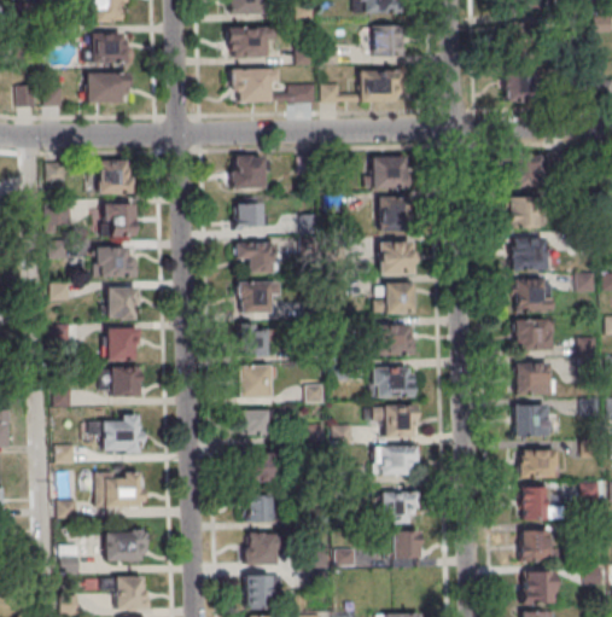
[(93,0),(93,22),(129,22),(128,0),(93,0)]
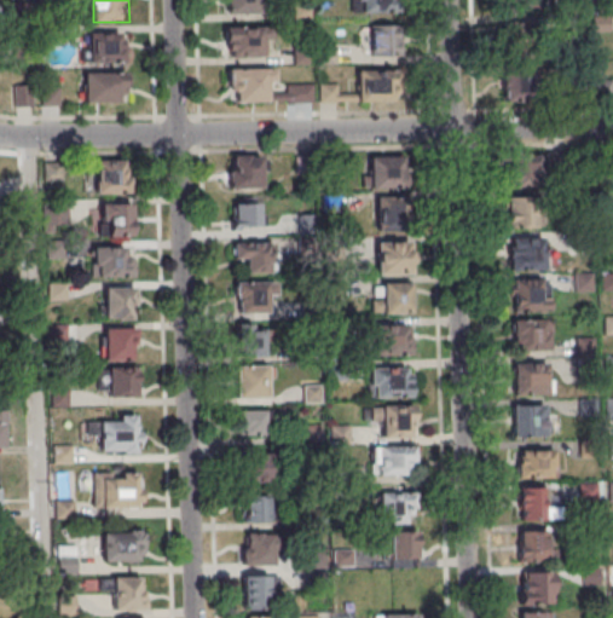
[(230,0),(230,15),(265,15),(264,0),(230,0)]
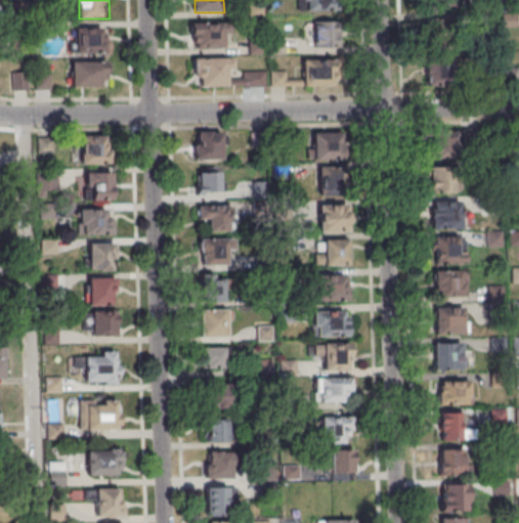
[(342,11),(341,0),(307,0),(307,11),(342,11)]
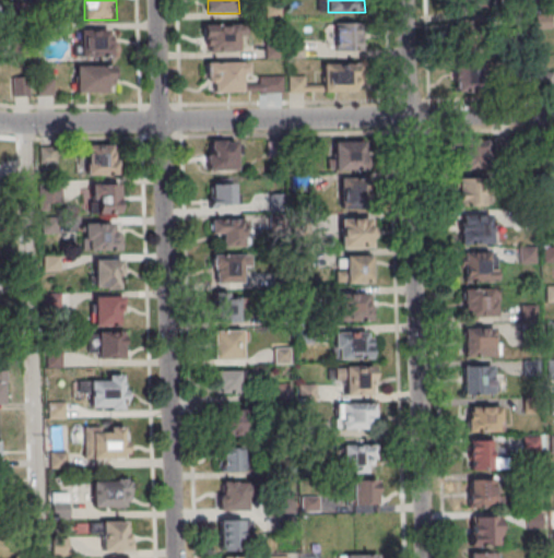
[(205,51),(244,51),(244,25),(205,25),(205,51)]
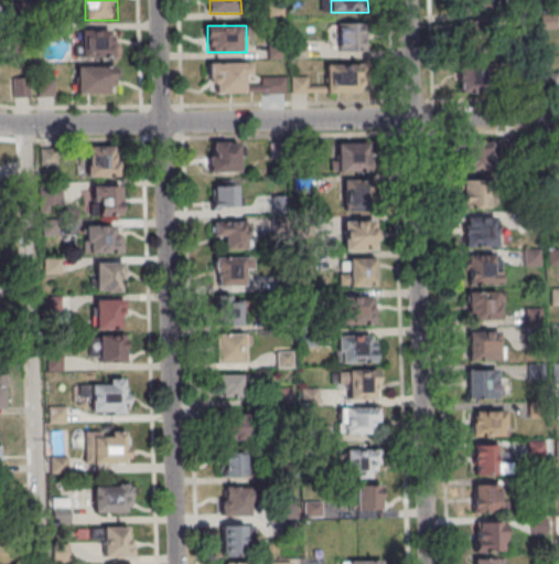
[(369,51),(369,25),(342,25),(342,51),(369,51)]
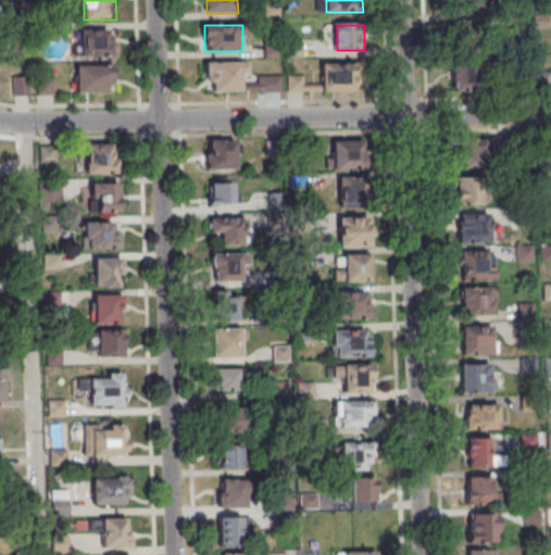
[(484,47),(484,26),(462,26),(462,47),(484,47)]
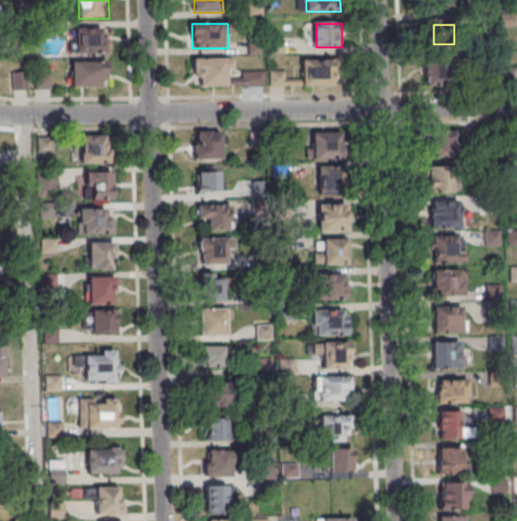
[(110,53),(110,28),(81,28),(81,53),(110,53)]
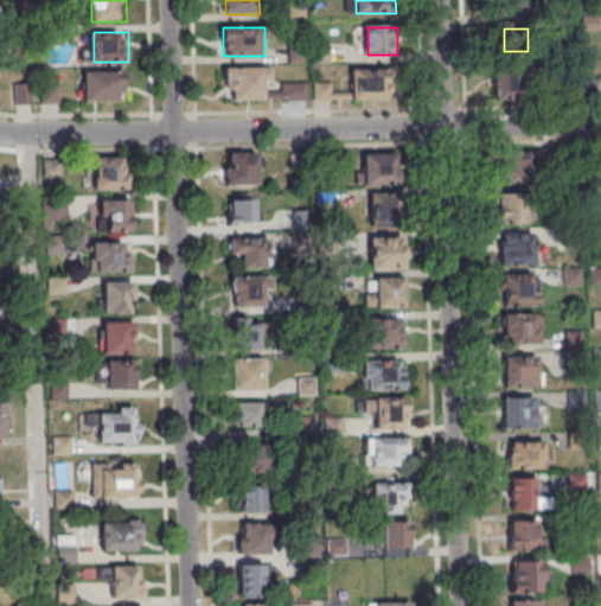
[(312,83),(274,84),(274,68),(229,68),(229,101),(312,101),(312,83)]
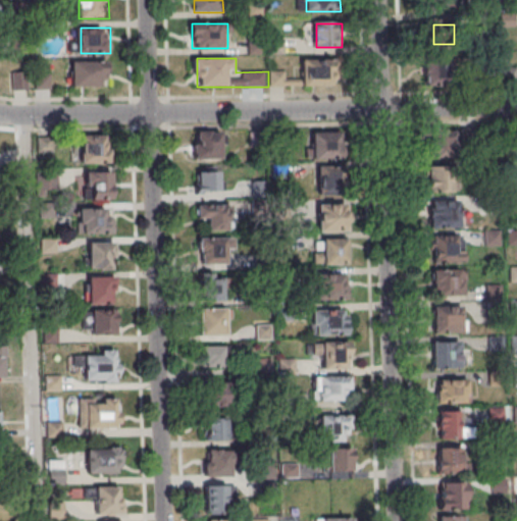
[(341,86),(341,60),(305,60),(305,86),(341,86)]
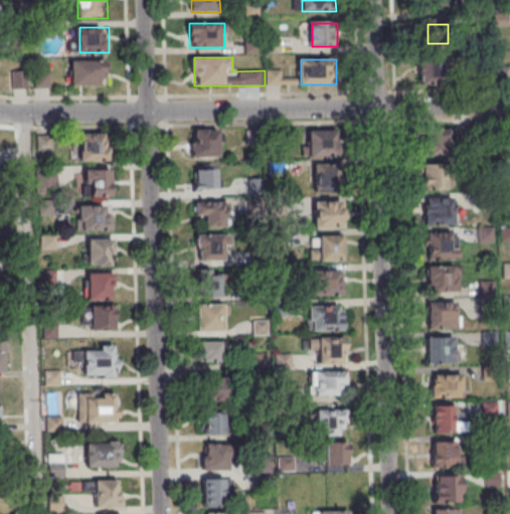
[(426,86),(451,86),(451,59),(426,59),(426,86)]
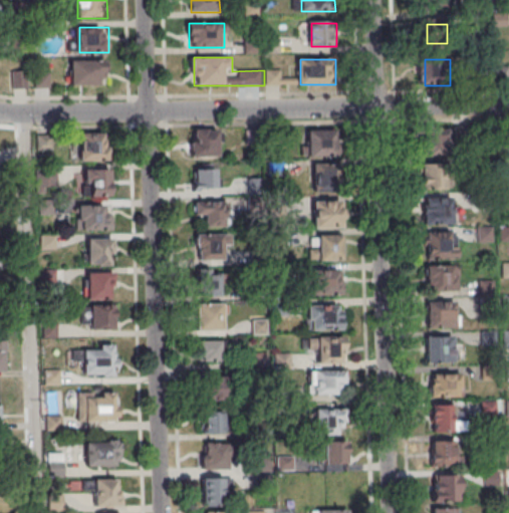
[(74,86),(108,86),(108,61),(74,61),(74,86)]
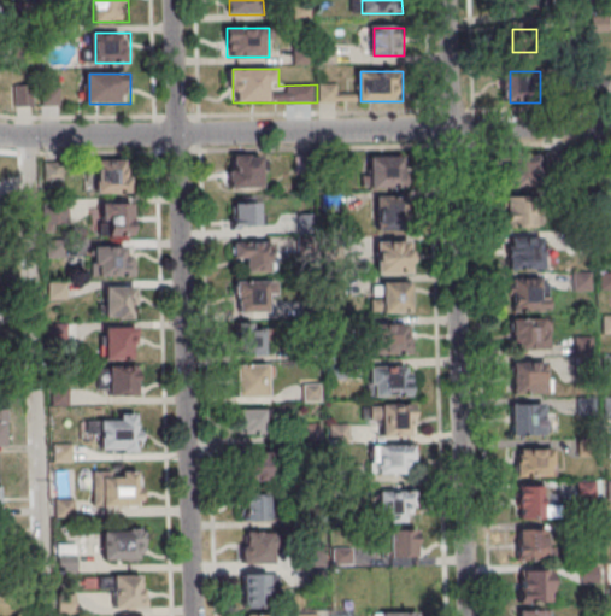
[(324,103),(341,103),(341,86),(324,86),(324,103)]
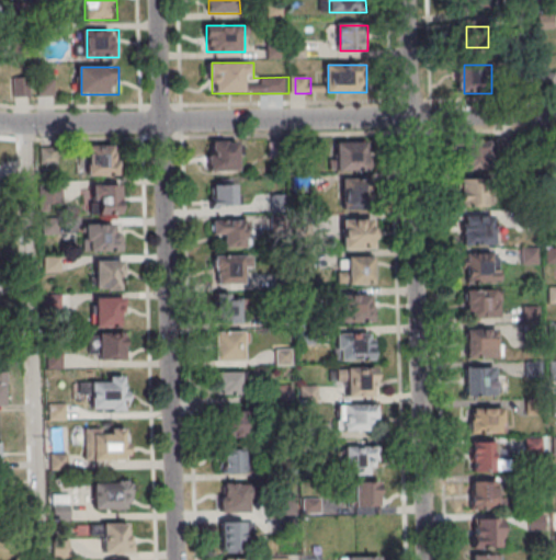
[(465,140),(465,167),(499,167),(499,140),(465,140)]
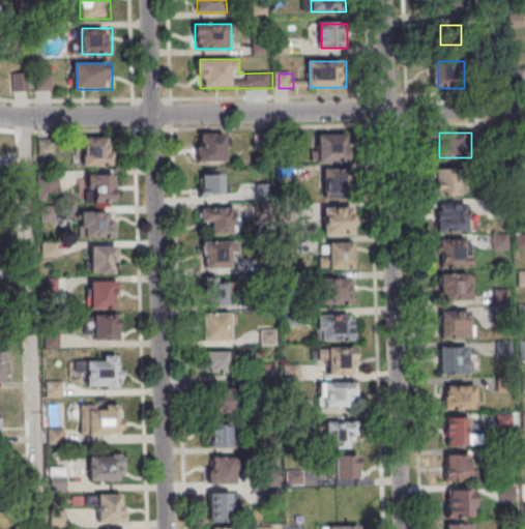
[(202,163),(229,163),(229,135),(202,135),(202,163)]
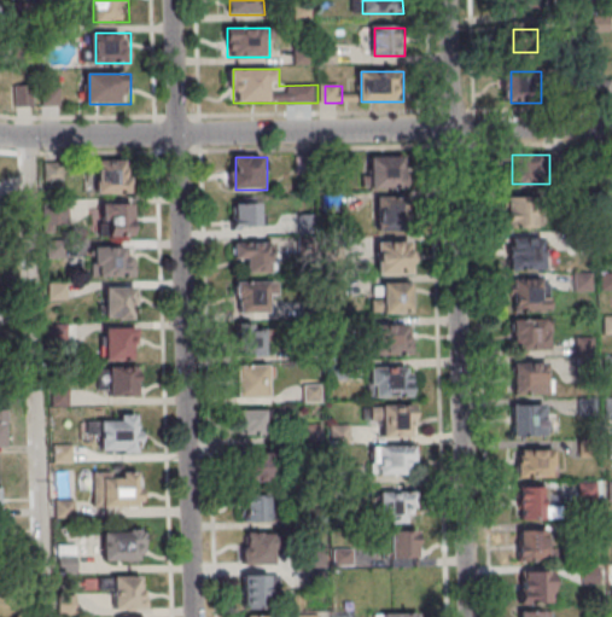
[(371,188),(408,188),(408,158),(371,158),(371,188)]
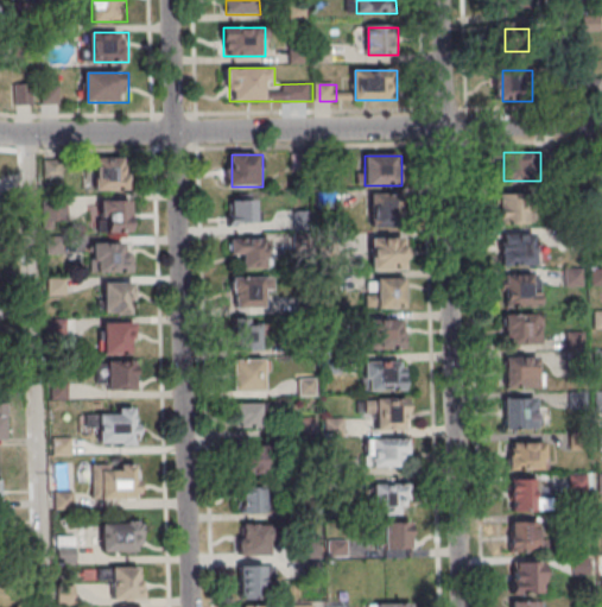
[(131,158),(97,158),(97,191),(131,191),(131,158)]
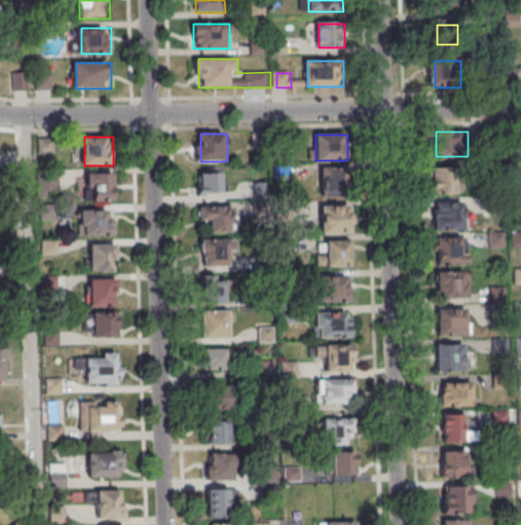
[(437,193),(462,193),(462,167),(437,167),(437,193)]
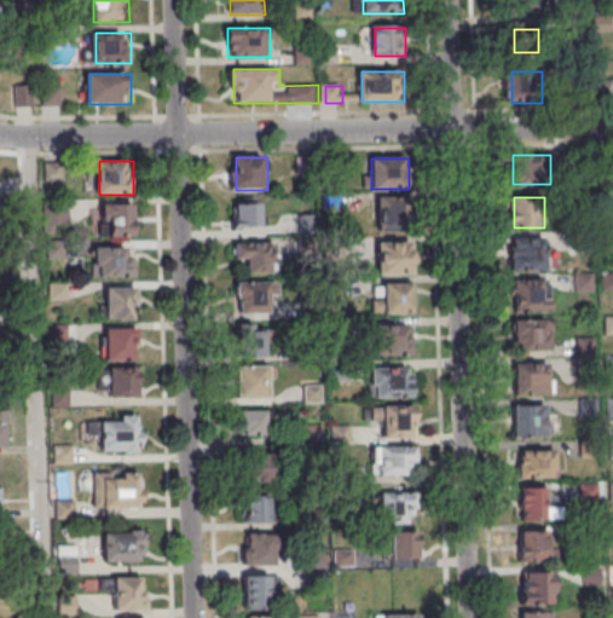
[(415,198),(382,198),(382,229),(415,229),(415,198)]
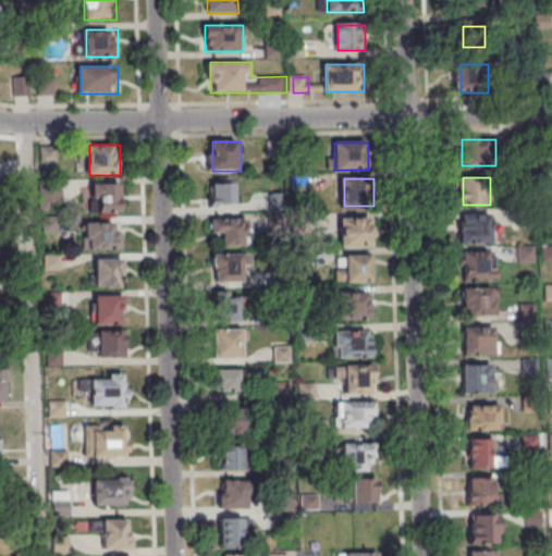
[(45,183),(45,209),(65,209),(65,183),(45,183)]
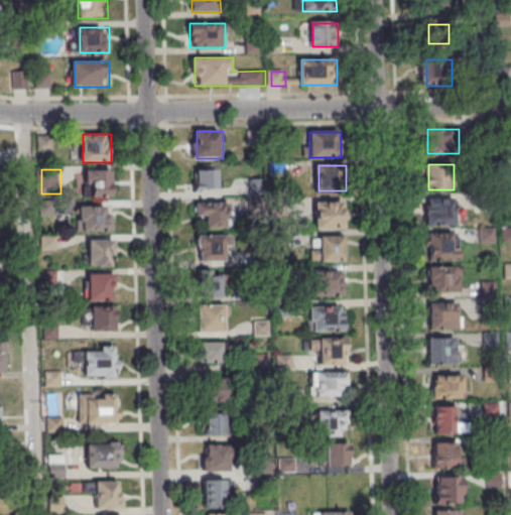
[(198,189),(224,189),(224,169),(198,169),(198,189)]
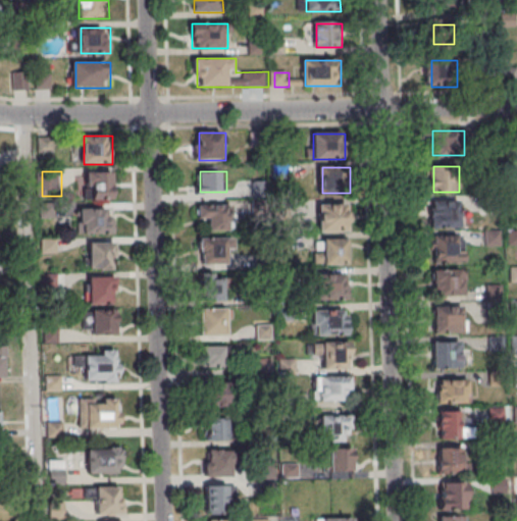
[(115,172),(90,172),(90,199),(115,199),(115,172)]
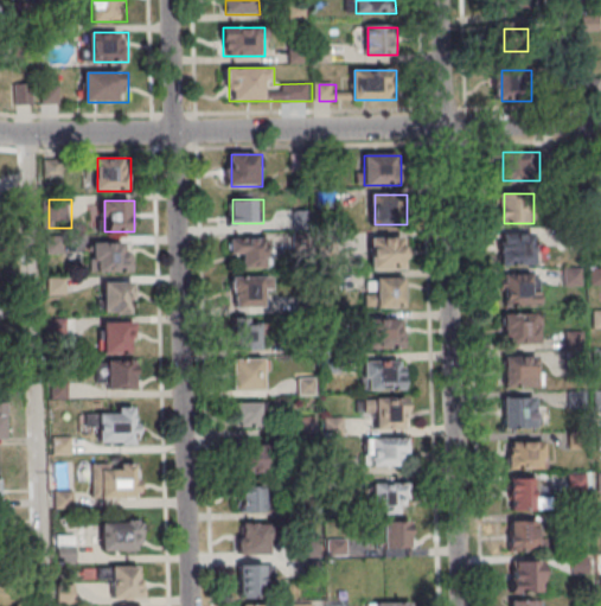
[(504,265),(537,265),(537,235),(504,235),(504,265)]
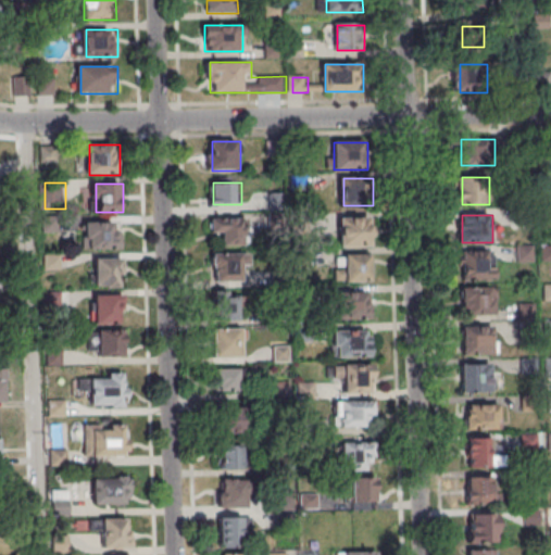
[(373,247),(373,217),(342,217),(342,247),(373,247)]
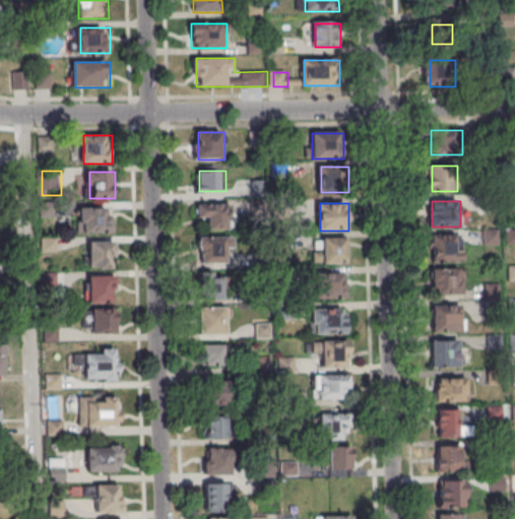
[(208,220),(208,231),(232,231),(232,205),(201,205),(201,220),(208,220)]
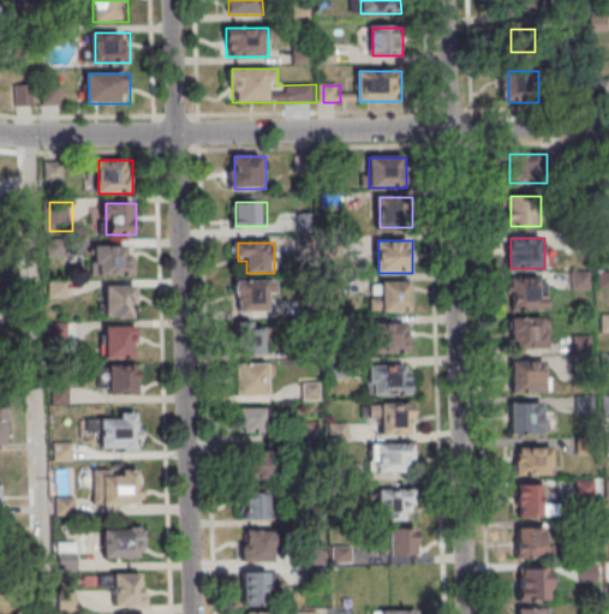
[(137,246),(97,246),(97,275),(137,275),(137,246)]
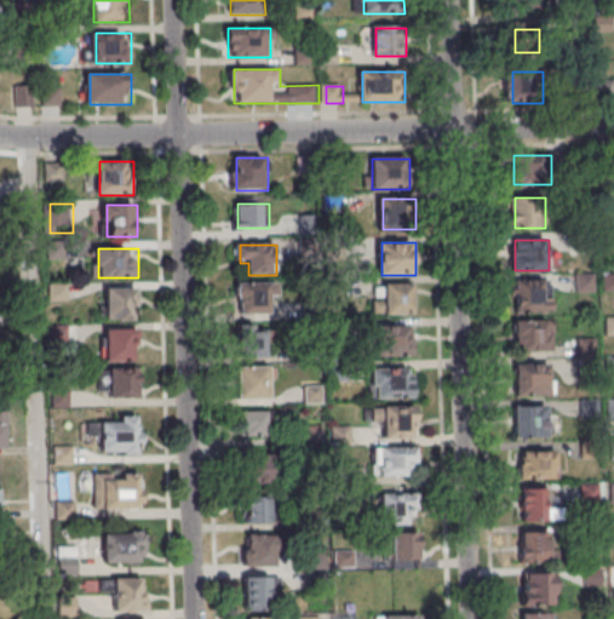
[(556,281),(520,281),(520,313),(556,313),(556,281)]
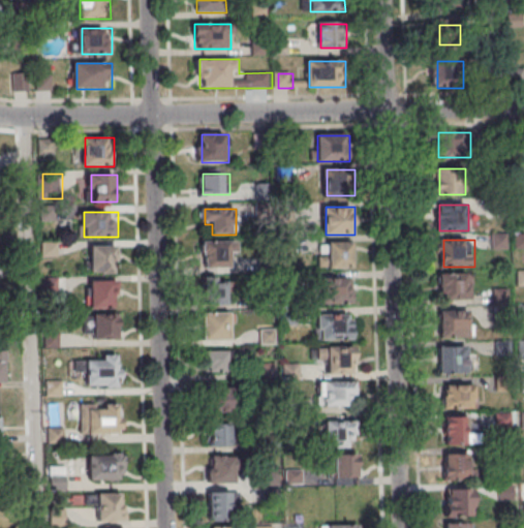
[(325,242),(325,269),(357,269),(357,242),(325,242)]
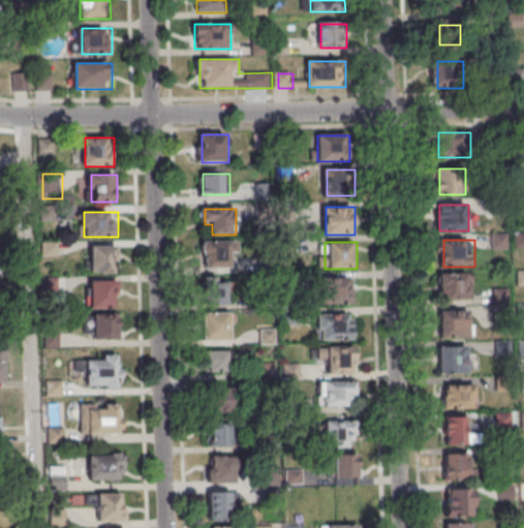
[(235,254),(240,254),(240,243),(205,243),(205,270),(235,270),(235,254)]
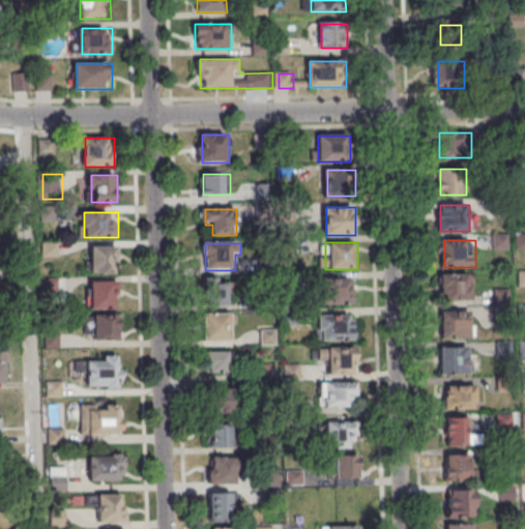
[(60,257),(60,244),(48,244),(48,257),(60,257)]
